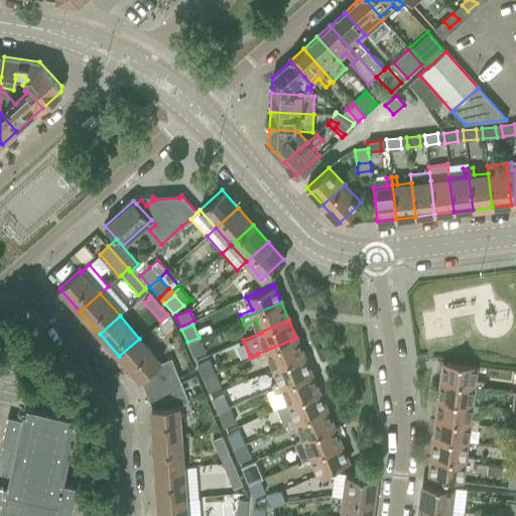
[(208,325),(197,329),(200,336),(211,331),(208,325)]
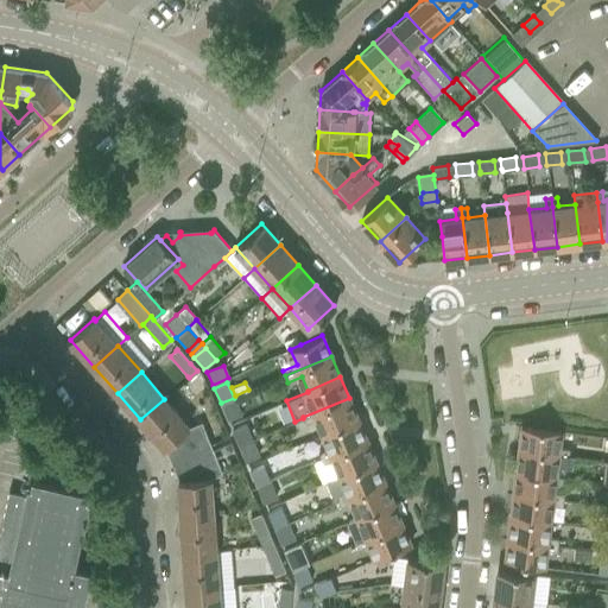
[(234,398),(221,403),(227,418),(228,419),(228,420),(241,415),(241,413),(234,398)]
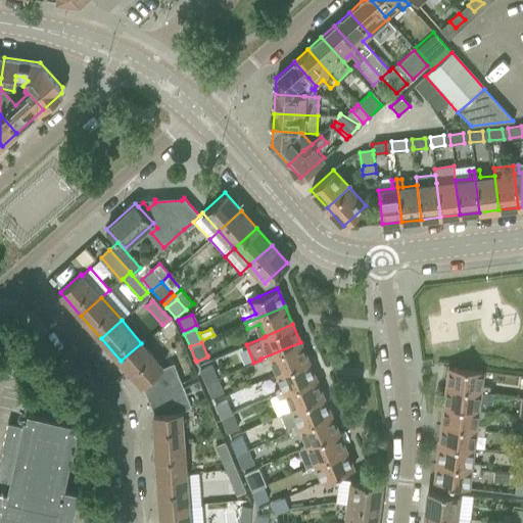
[(275,360),(280,372),(307,360),(300,342),(260,359),(260,360),(263,365),(275,360)]
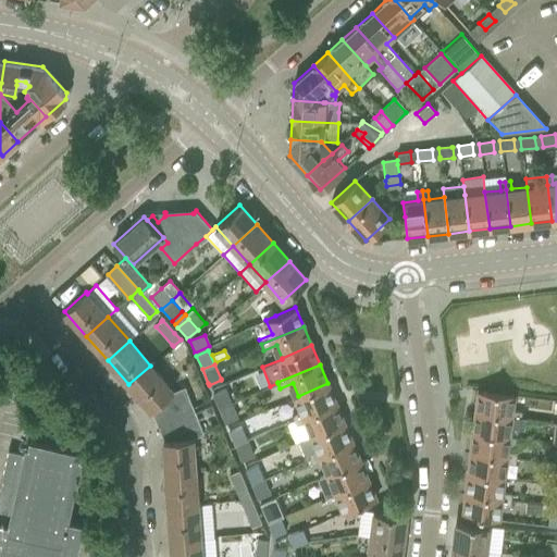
[(150,366),(128,384),(150,409),(156,422),(193,408),(184,386),(173,391),(150,366)]
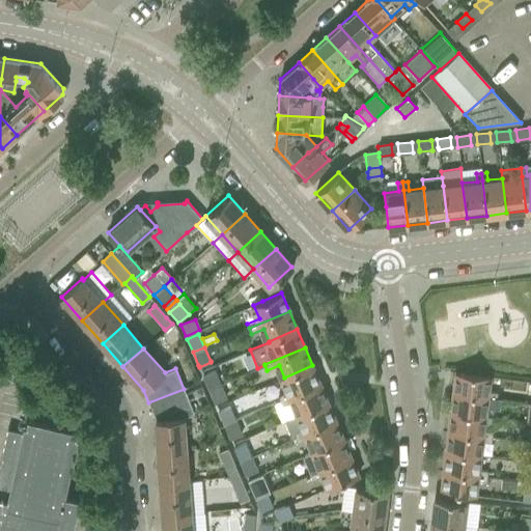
[(278,396),(279,400),(319,384),(312,365),(284,378),(289,392),(278,396)]
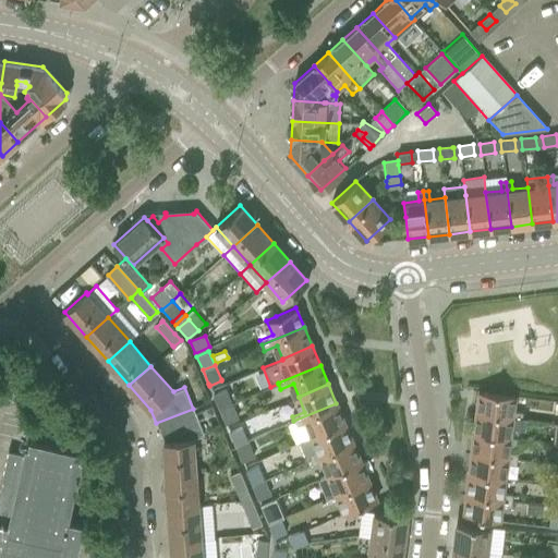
[(225,389),(213,395),(219,408),(229,403),(231,402),(225,389)]
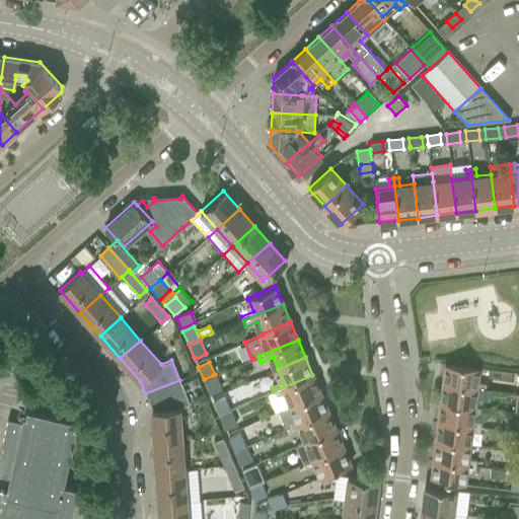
[(445,365),(443,385),(485,390),(486,384),(476,382),(477,369),(445,365)]
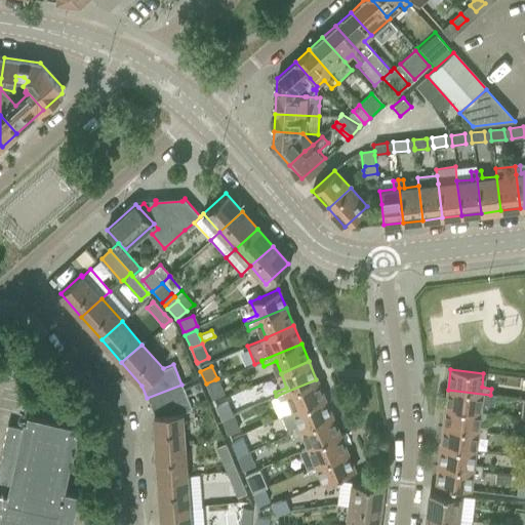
[(215,379),(206,384),(212,398),(212,399),(224,394),(223,393),(223,392),(217,378),(215,379)]
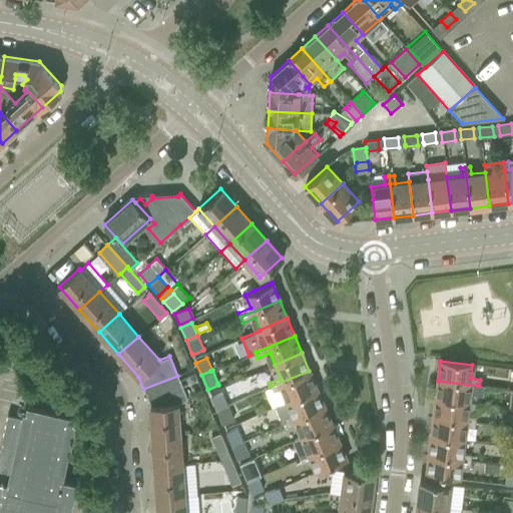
[(284,388),(289,400),(317,388),(309,371),(270,387),(273,393),(284,388)]
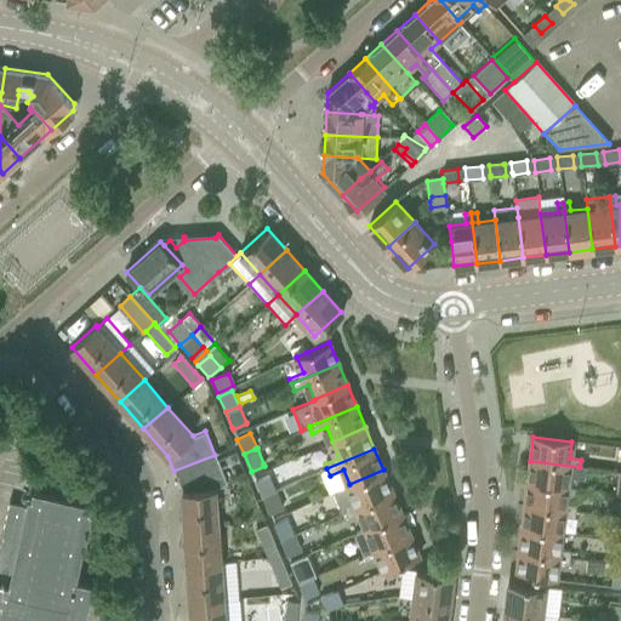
[(182,490),(184,528),(217,525),(215,488),(227,483),(217,460),(176,476),(182,490)]
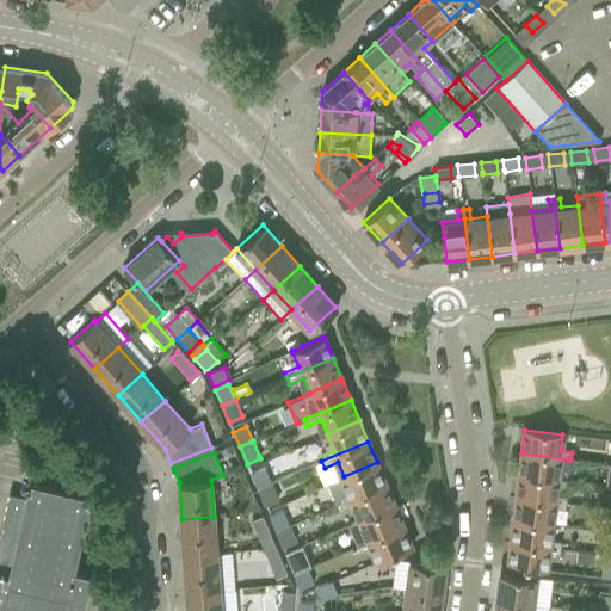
[(522,454),(519,474),(557,479),(559,463),(571,466),(571,460),(522,454)]
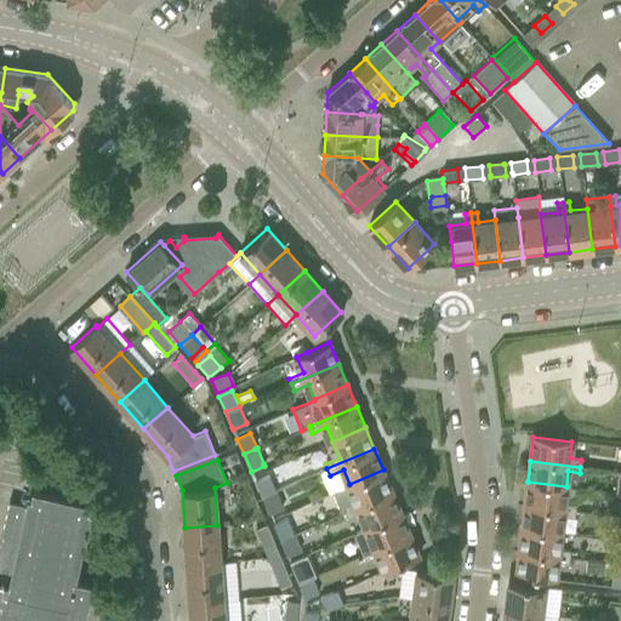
[(343,507),(345,511),(392,491),(383,469),(349,484),(332,493),(339,508),(343,507)]
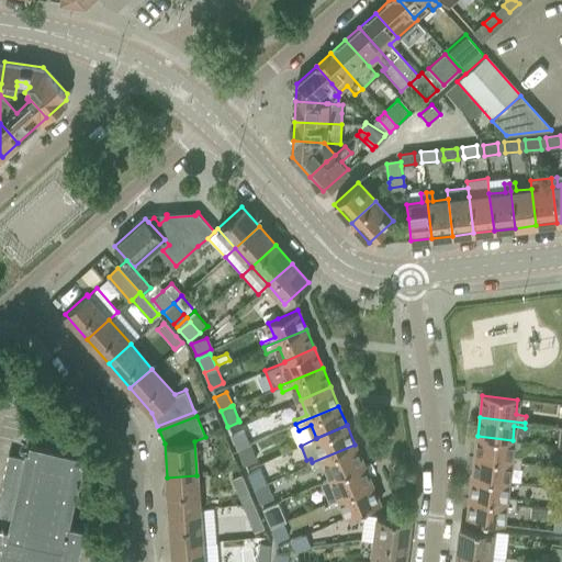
[(242,430),(231,436),(237,449),(248,445),(242,430)]
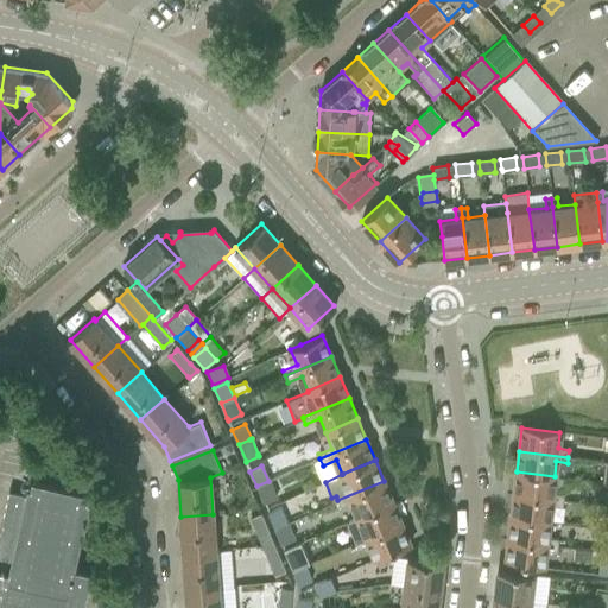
[(517,472),(513,493),(563,500),(564,495),(552,493),(555,476),(517,472)]
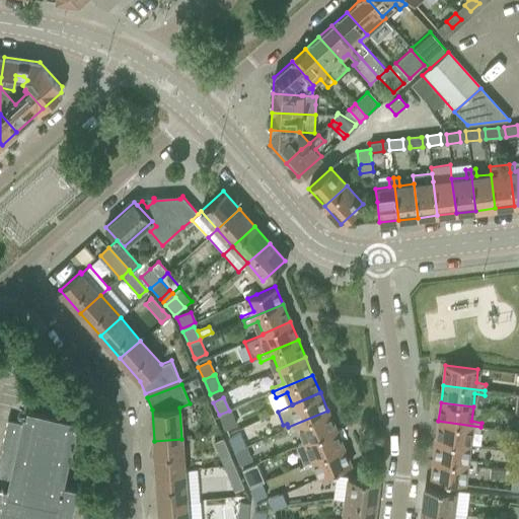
[(76,420),(26,409),(23,421),(7,418),(0,449),(0,518),(70,518),(78,487),(62,484),(76,420)]
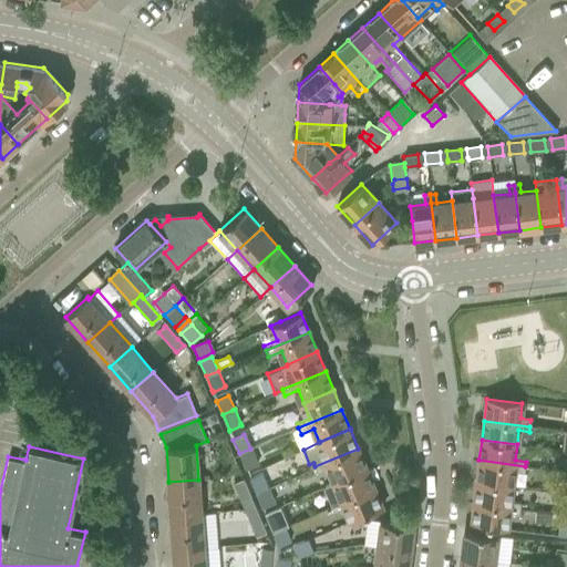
[(250,449),(239,453),(246,468),(247,468),(258,464),(250,449)]
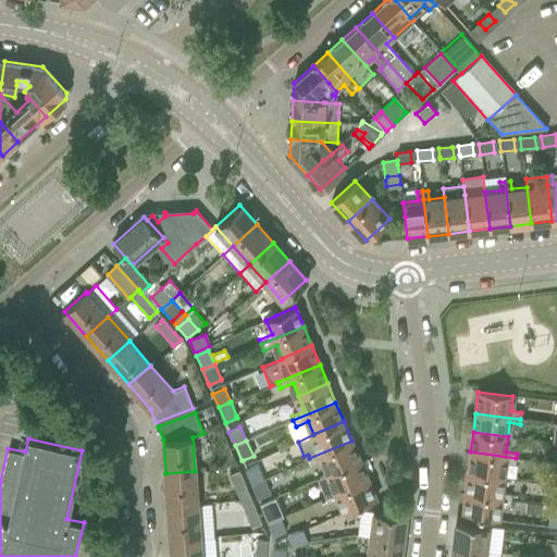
[(324,460),(330,472),(360,459),(351,441),(309,458),(312,466),(324,460)]
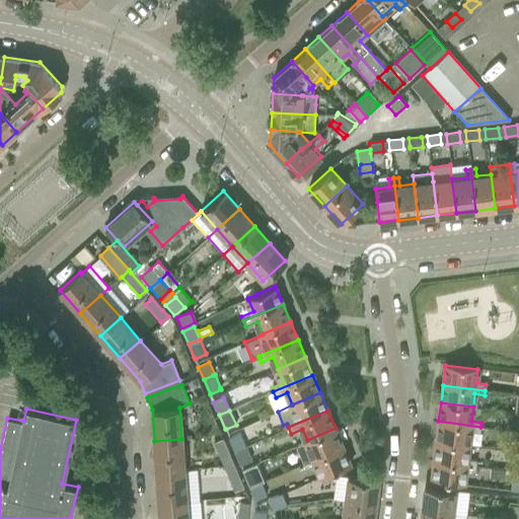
[(438,421),(436,441),(468,445),(470,432),(479,434),(480,427),(438,421)]
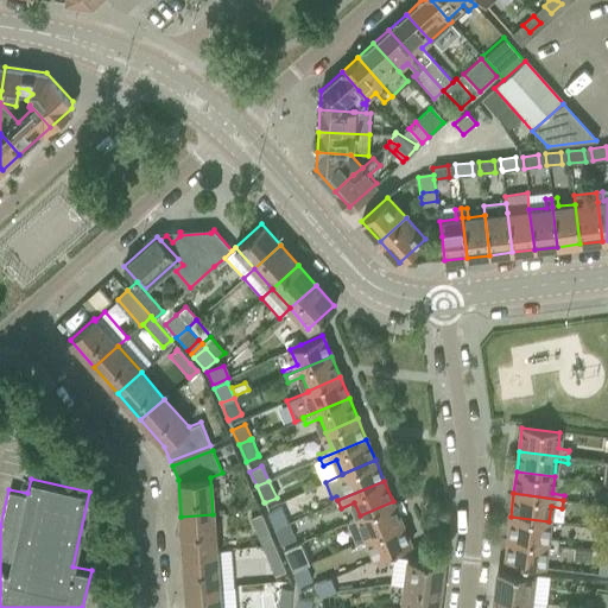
[(360,515),(347,521),(354,538),(355,542),(401,523),(393,501),(367,513),(360,515)]
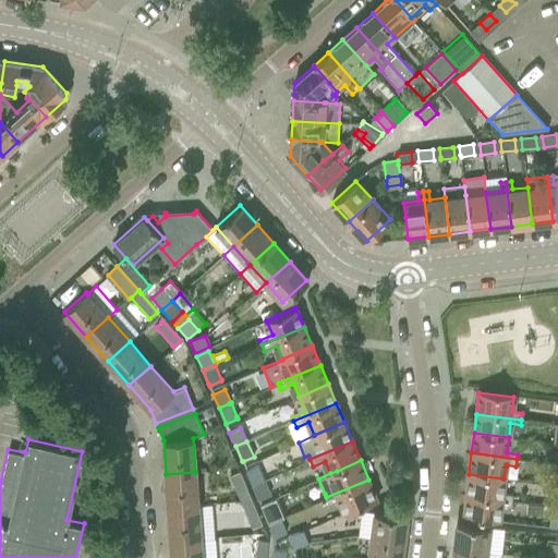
[(246,471),(245,471),(252,486),(265,481),(258,465),(246,471)]
